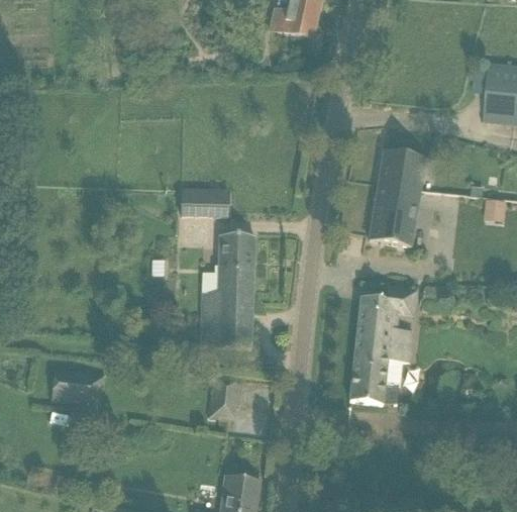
[(284,32),(311,38),(319,0),(289,0),(287,10),(273,7),(268,30),(283,33),(284,32)]
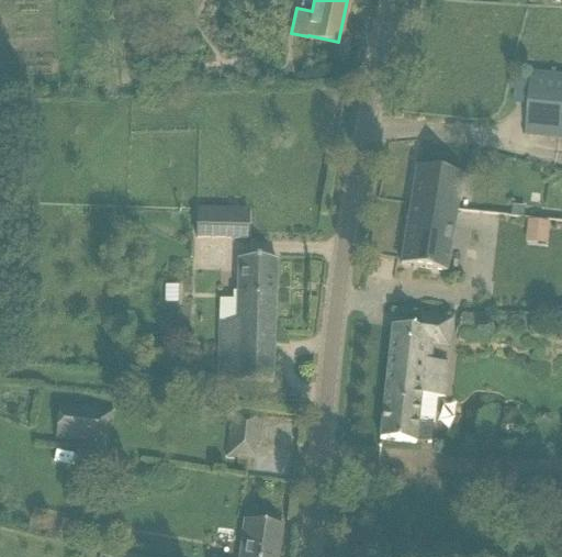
[(524,132),(561,135),(561,71),(531,68),(526,127),(524,127),(524,132)]
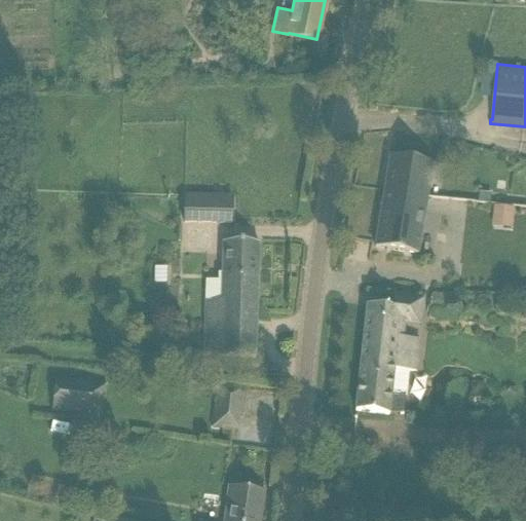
[(374,244),(416,250),(430,159),(387,152),(378,213),(380,214),(379,224),(377,224),(374,244)]
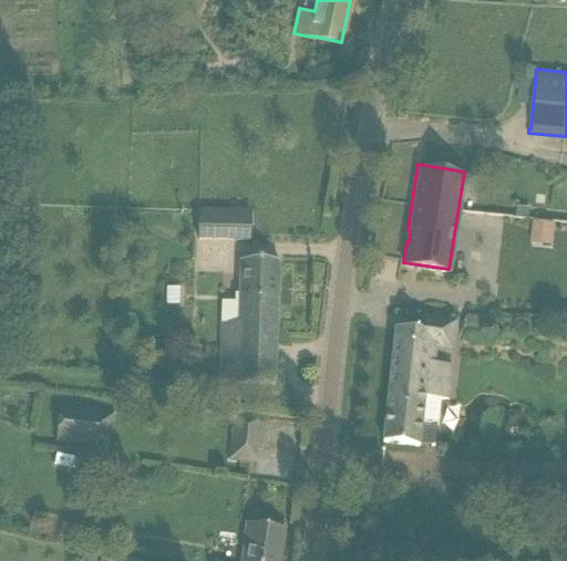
[(197,207),(196,236),(249,237),(249,208),(197,207)]
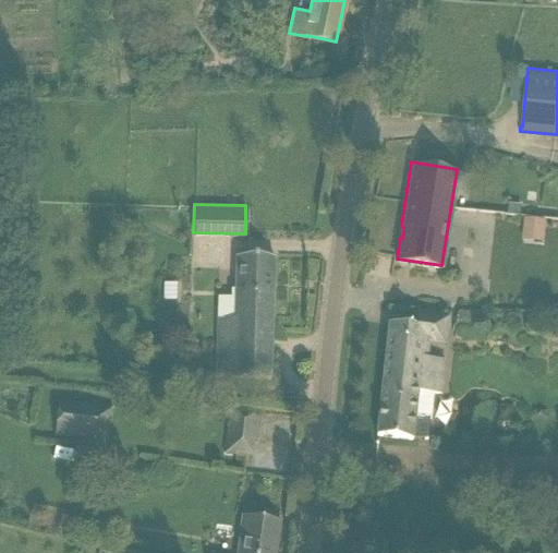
[(545,217),(525,215),(524,230),(544,232),(545,217)]
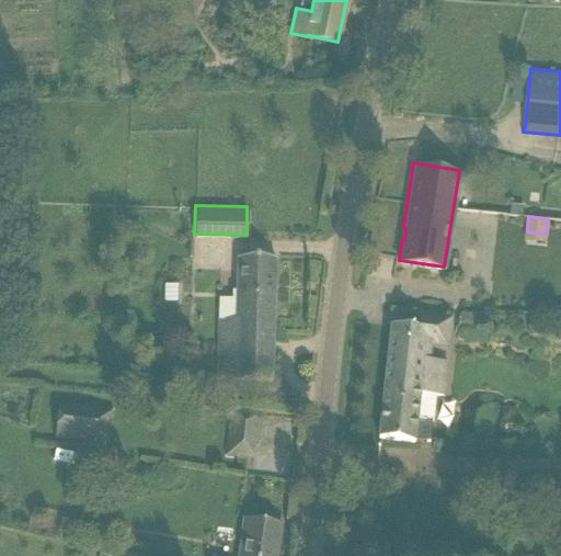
[(218,316),(217,367),(233,377),(250,377),(272,378),(275,256),(253,254),(237,254),(237,287),(236,316),(218,316)]
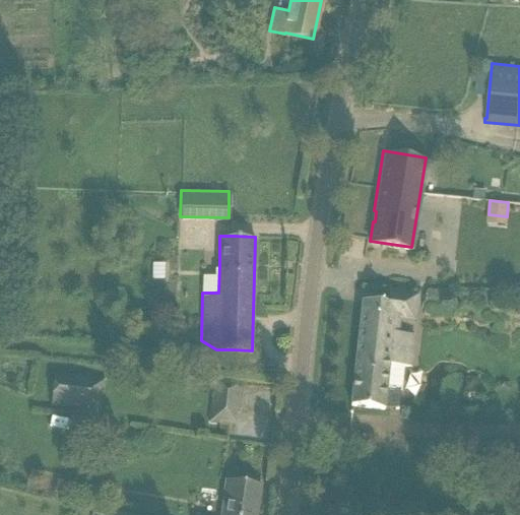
[(350,403),(384,406),(384,404),(398,406),(400,386),(402,364),(410,364),(413,332),(398,330),(400,310),(416,311),(418,291),(389,287),(387,302),(363,299),(350,403)]
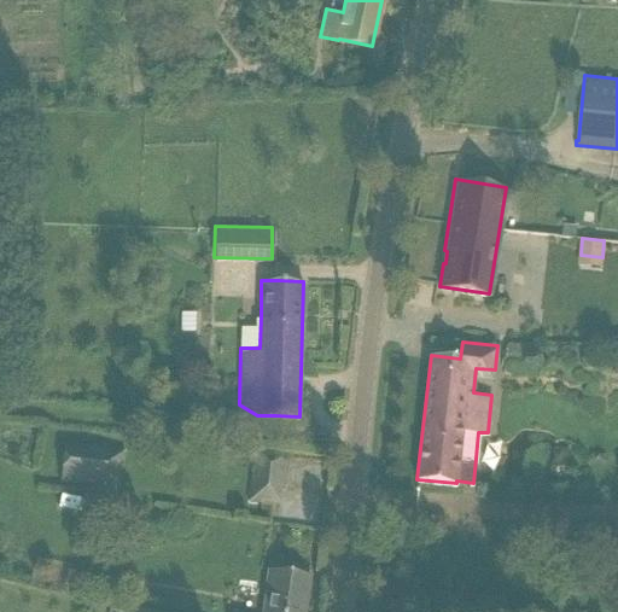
[(124,447),(65,439),(60,477),(97,481),(97,477),(116,479),(118,460),(123,461),(124,447)]
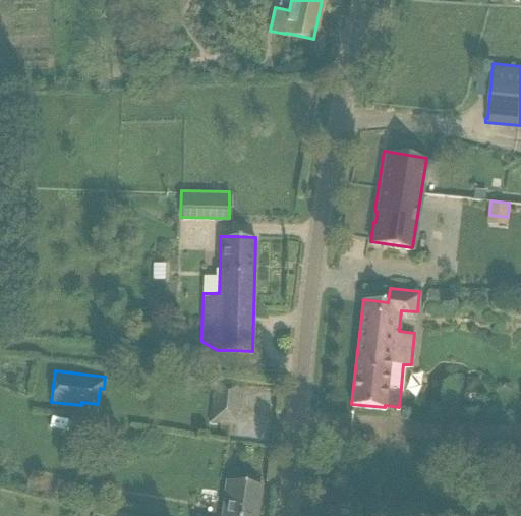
[(208,420),(238,423),(242,388),(212,384),(208,420)]
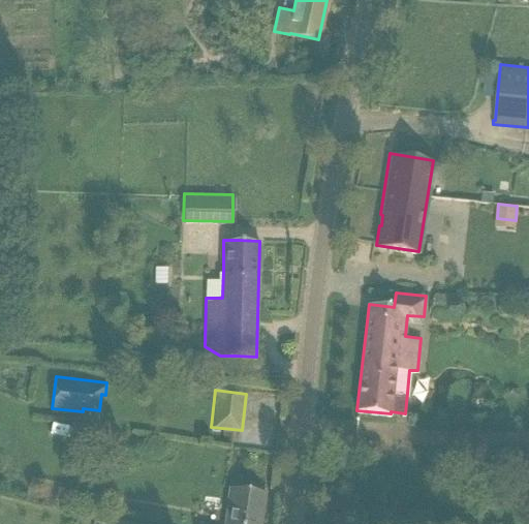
[(260,523),(266,492),(230,487),(225,523),(260,523)]
